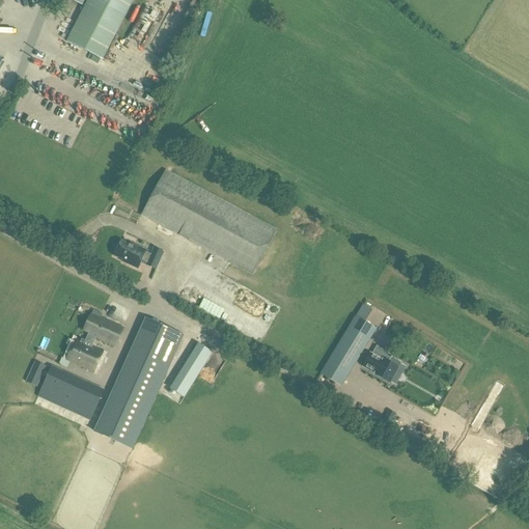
[(86,0),(67,36),(104,55),(132,0),(86,0)]
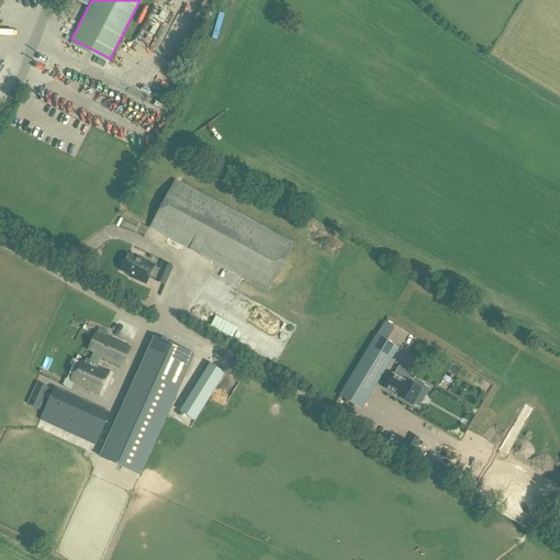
[(131,38),(144,45),(163,9),(150,2),(131,38)]
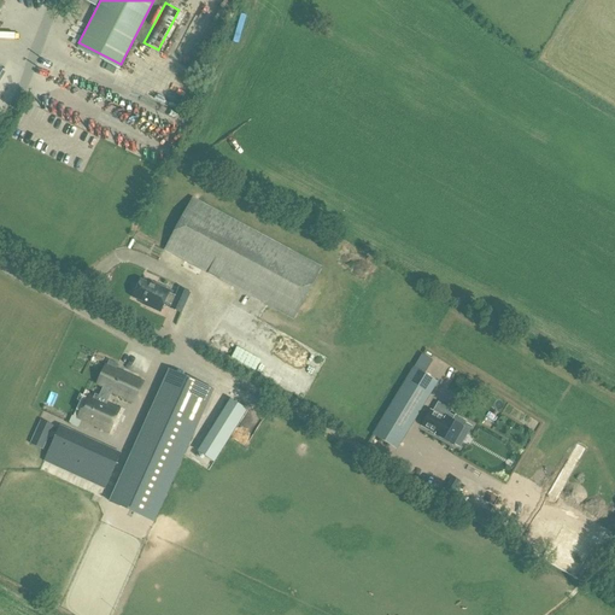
[(57,24),(54,35),(66,39),(69,27),(57,24)]
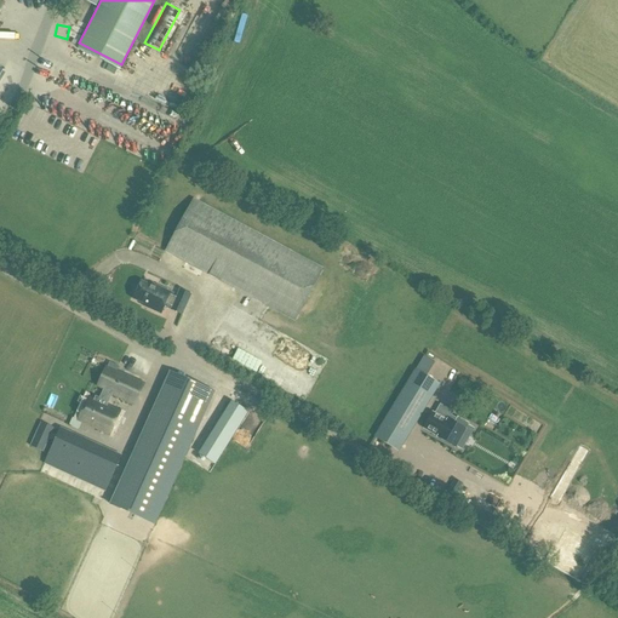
[(57,87),(64,84),(59,76),(53,80),(57,87)]
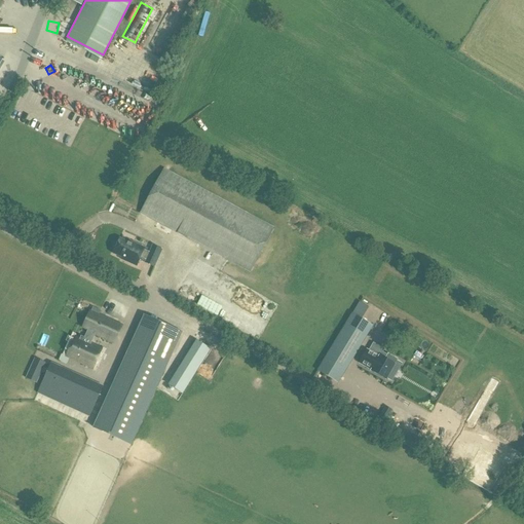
[(163,166),(139,212),(249,271),(273,226),(163,166)]
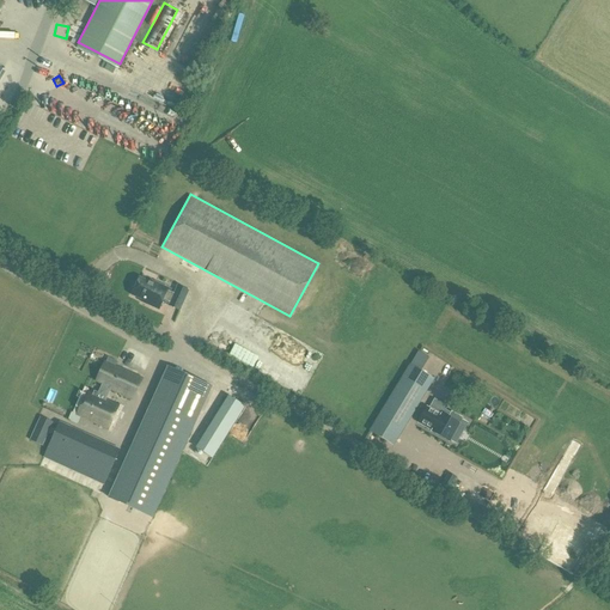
[(128,245),(124,256),(136,260),(140,249),(128,245)]
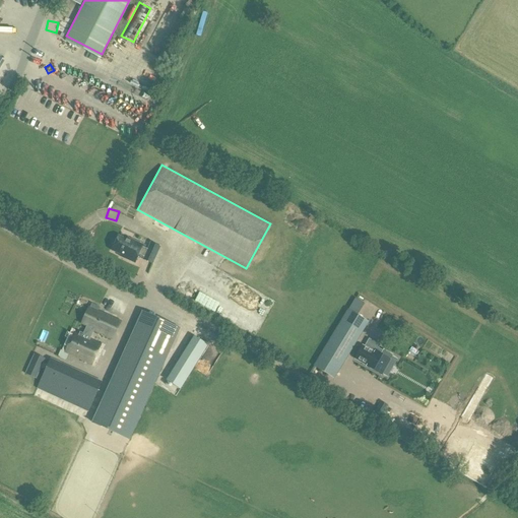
[(112,245),(110,250),(119,254),(119,255),(135,262),(138,255),(142,257),(141,259),(151,263),(159,245),(149,241),(146,248),(141,246),(142,244),(126,237),(126,238),(117,234),(115,239),(113,240),(111,243),(112,245)]
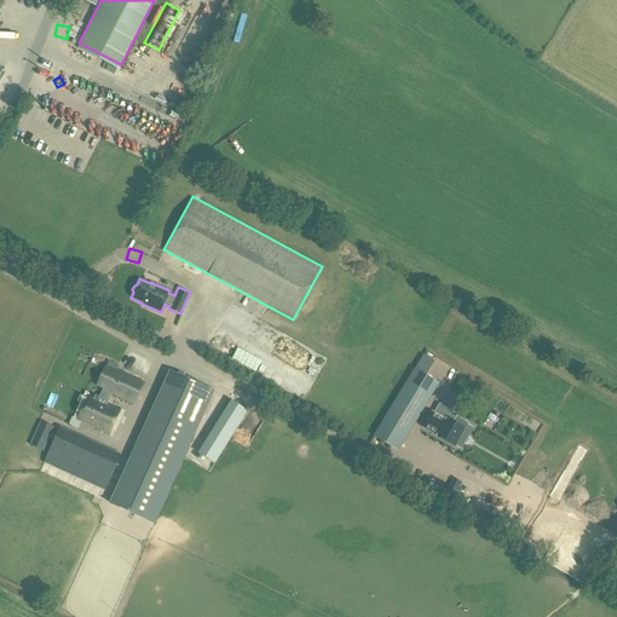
[(45,324),(55,315),(44,303),(34,311),(45,324)]
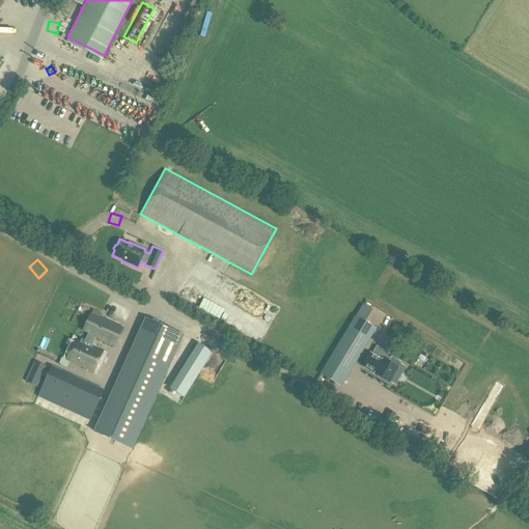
[(74,340),(65,359),(93,371),(102,352),(90,346),(95,335),(114,344),(121,329),(89,313),(83,329),(88,332),(86,337),(88,338),(86,342),(81,340),(79,343),(74,340)]
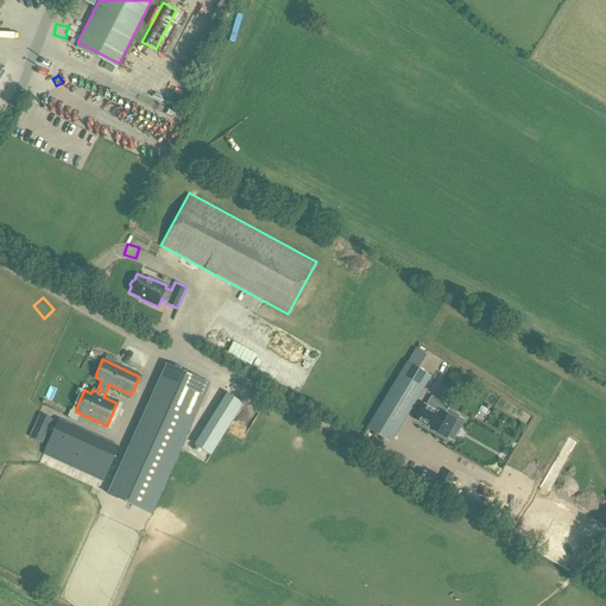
[(406,359),(367,425),(389,439),(428,372),(406,359)]
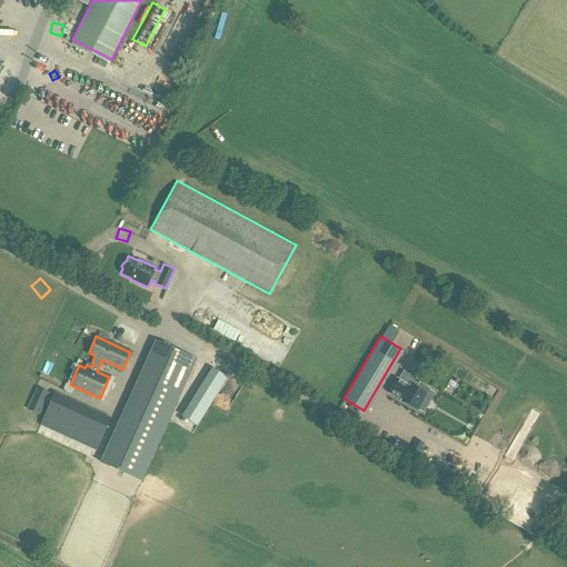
[(138,477),(192,357),(162,344),(108,464),(138,477)]
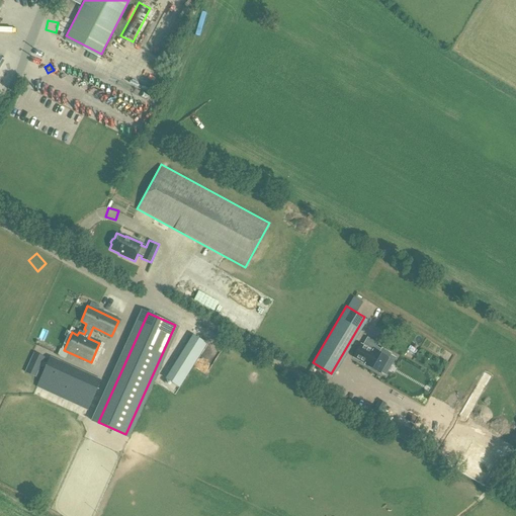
[(184,335),(158,382),(173,391),(199,343),(184,335)]
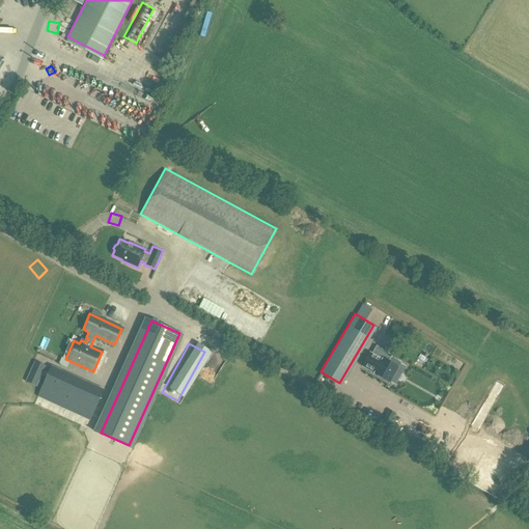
[(381,358),(368,351),(360,364),(372,371),(387,381),(395,366),(381,358)]
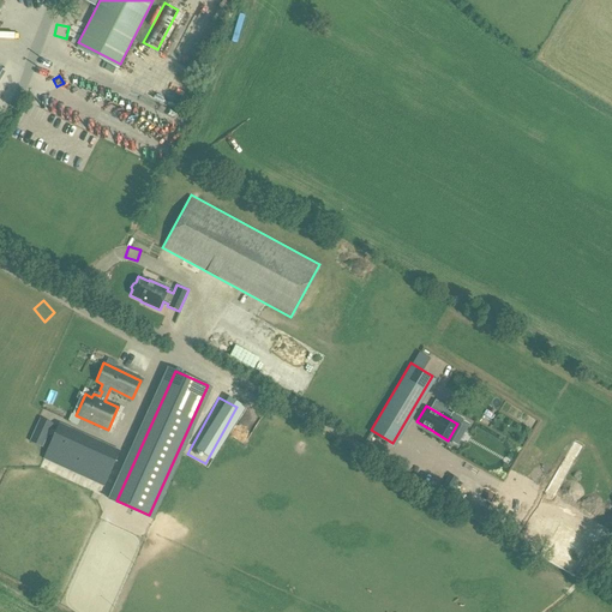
[(51,423),(39,418),(29,441),(41,445),(51,423)]
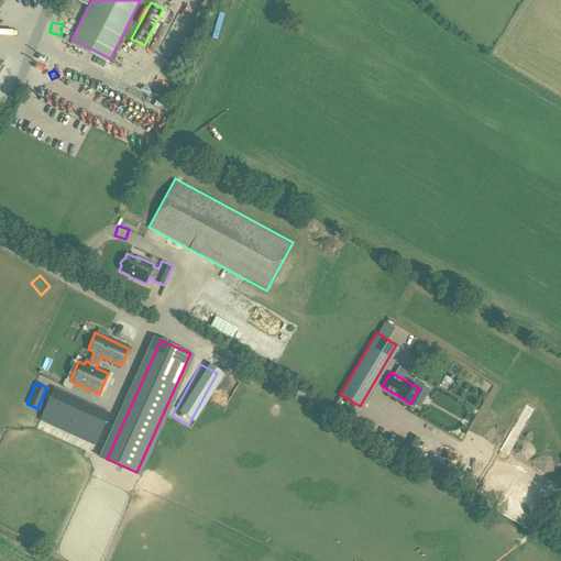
[(53,387),(39,419),(95,444),(109,413),(53,387)]
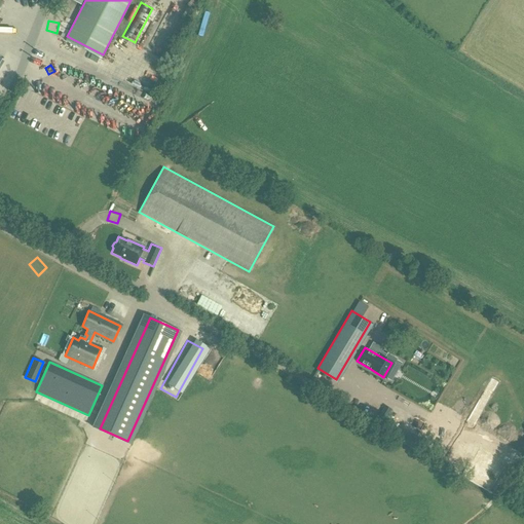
[(383,404),(376,416),(383,420),(390,408),(383,404)]
